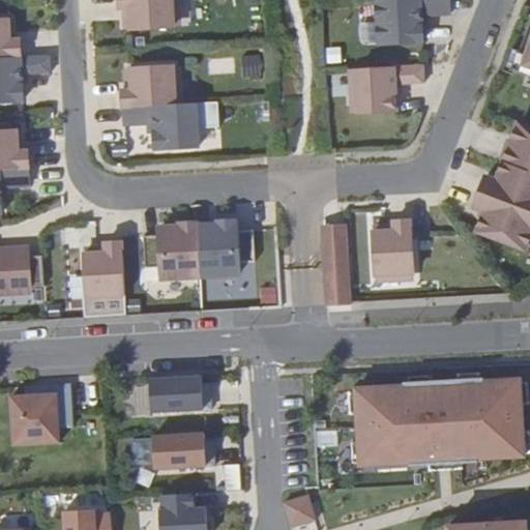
[(117,0),(119,32),(186,28),(185,0),(117,0)]
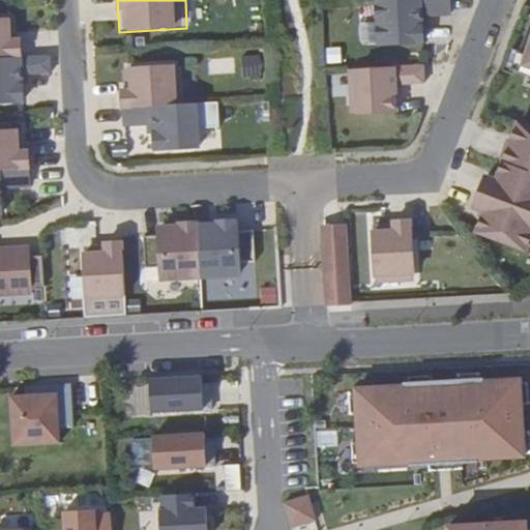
[(450,15),(448,0),(408,0),(374,2),(376,46),(423,42),(422,17),(450,15)]
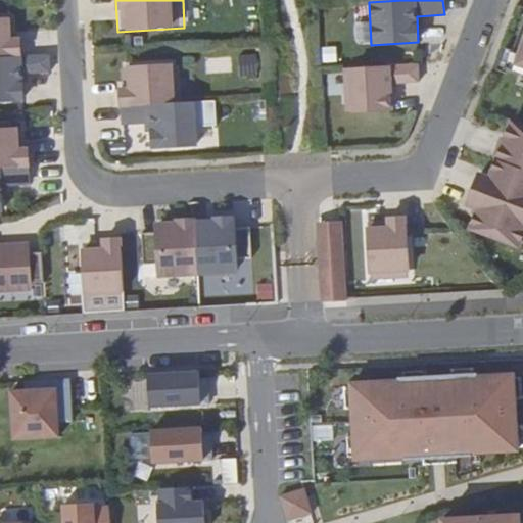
[(522,10),(502,68),(522,77),(522,10)]
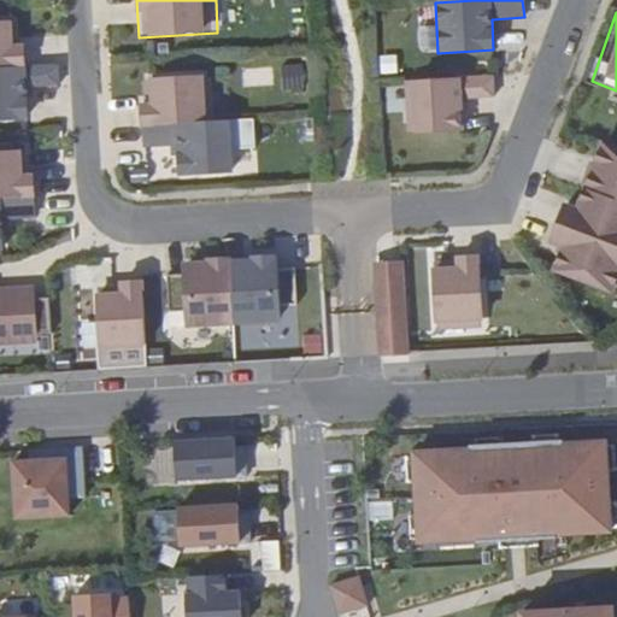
[(21,24),(0,25),(0,69),(24,69),(21,24)]
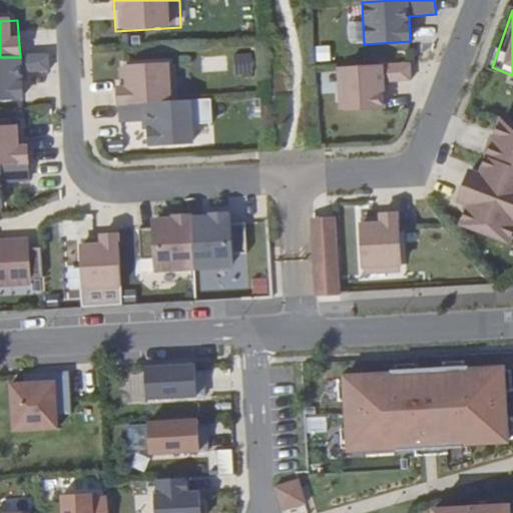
[(234,54),(235,74),(251,74),(250,54),(234,54)]
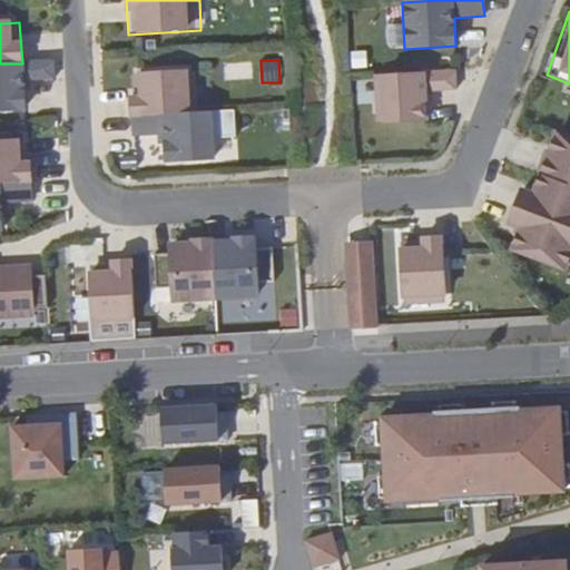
[(22,64),(0,64),(0,110),(25,109),(22,82),(52,80),(50,61),(22,64)]
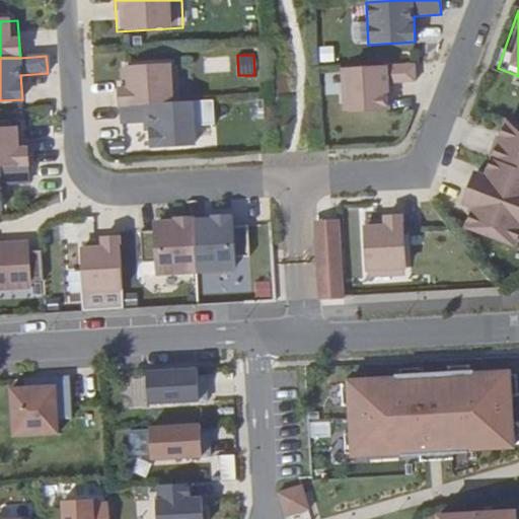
[(205,71),(228,70),(228,60),(204,60),(205,71)]
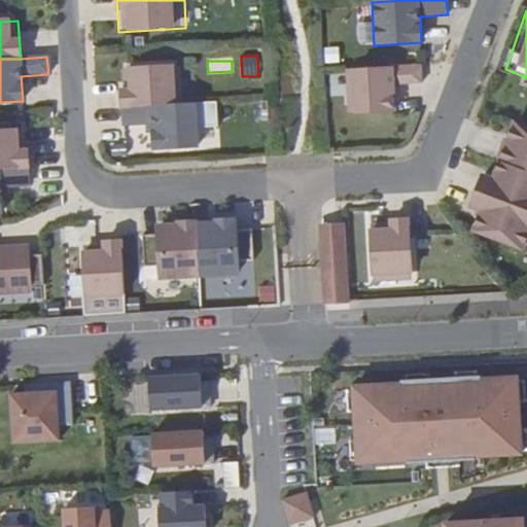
[(182,67),(118,71),(120,108),(184,105),(182,67)]
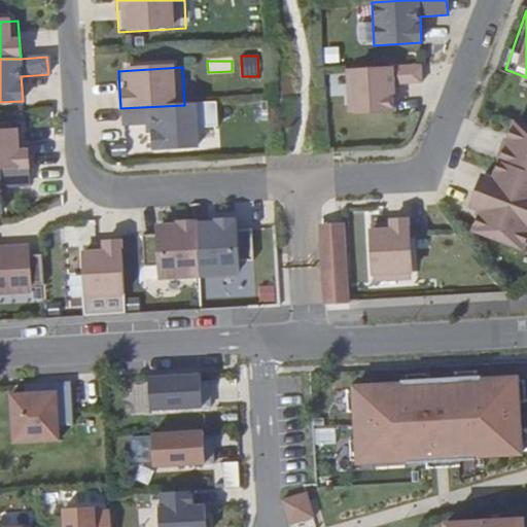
[(412,67),(345,71),(347,113),(392,110),(391,85),(414,83),(412,67)]
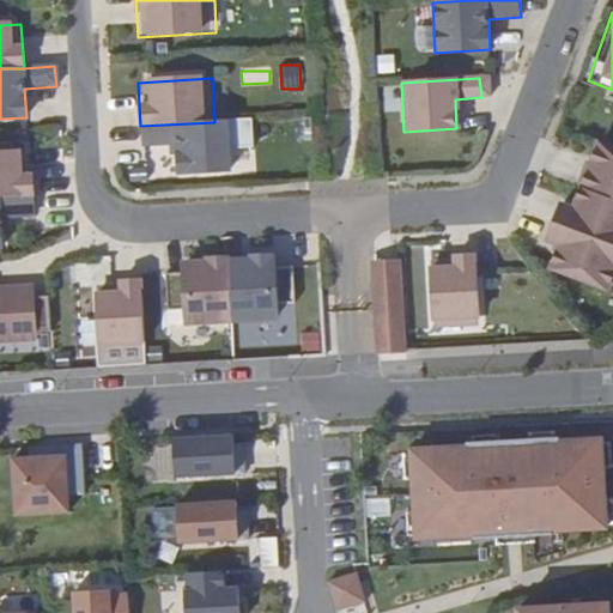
[(214,122),(140,126),(140,147),(176,145),(177,174),(230,170),(229,121),(214,122)]
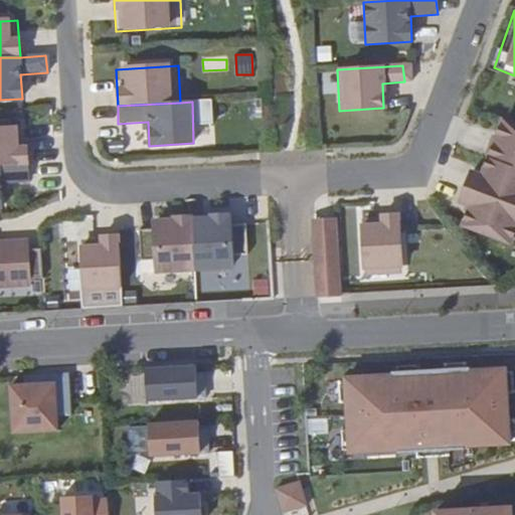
[(514,122),(502,118),(488,158),(514,168),(514,122)]
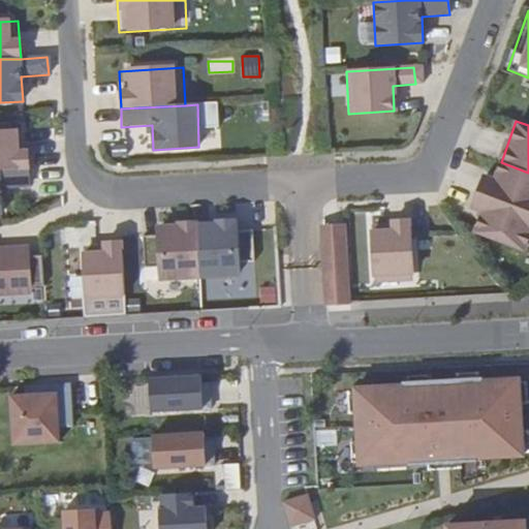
[(26,131),(0,132),(0,170),(27,169),(26,131)]
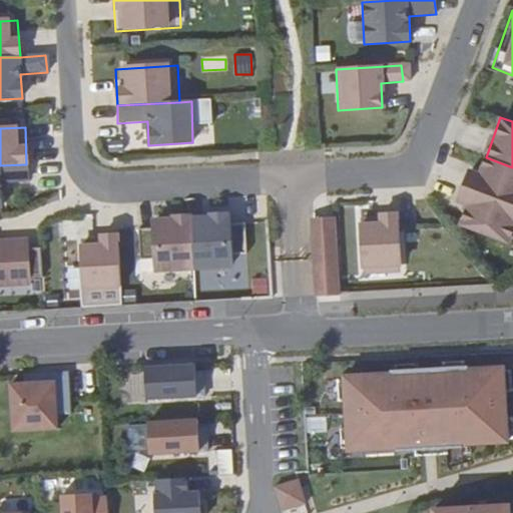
[(512,167),(486,157),(479,173),(467,169),(461,185),(512,204),(512,167)]
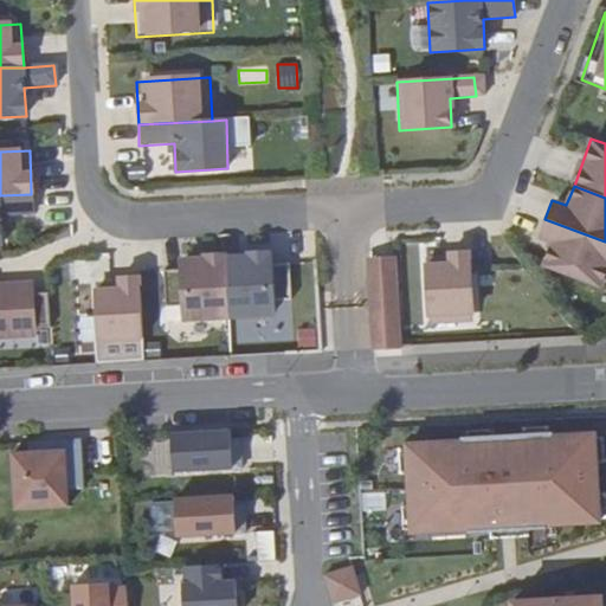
[(0,195),(0,247),(2,247),(1,217),(32,214),(31,194),(0,195)]
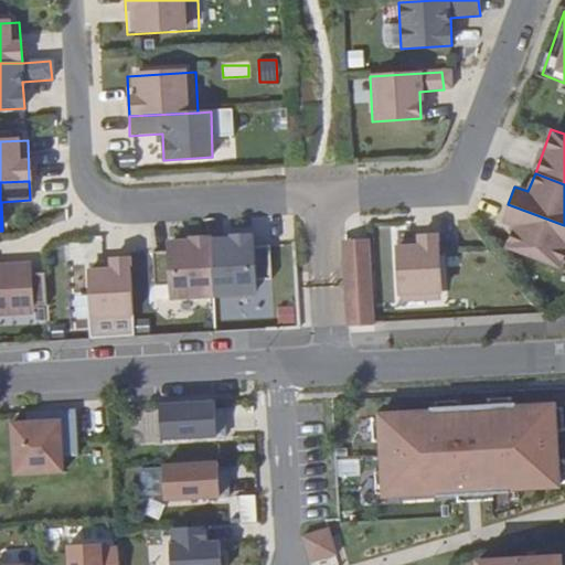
[(564,225),(508,204),(500,223),(515,227),(507,248),(560,268),(564,254),(564,225)]
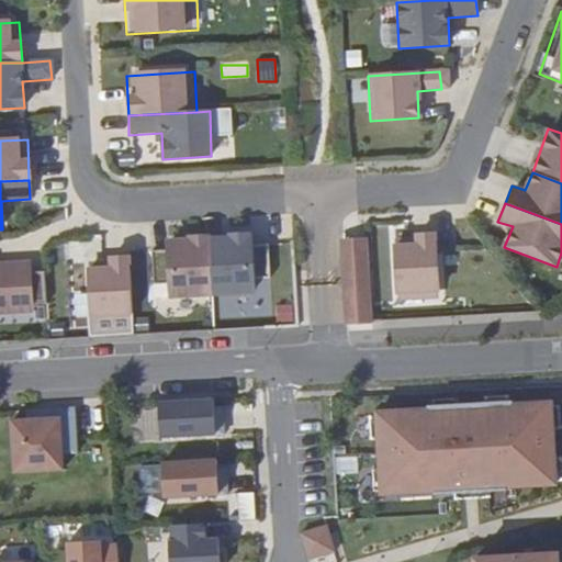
[(436,233),(395,236),(398,302),(439,300),(436,233)]
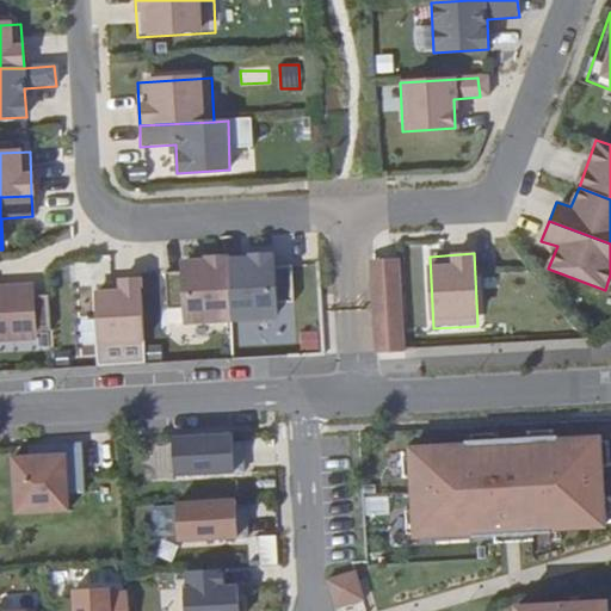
[(272,258),(226,259),(230,322),(275,321),(275,312),(292,312),(290,272),(272,272),(272,258)]
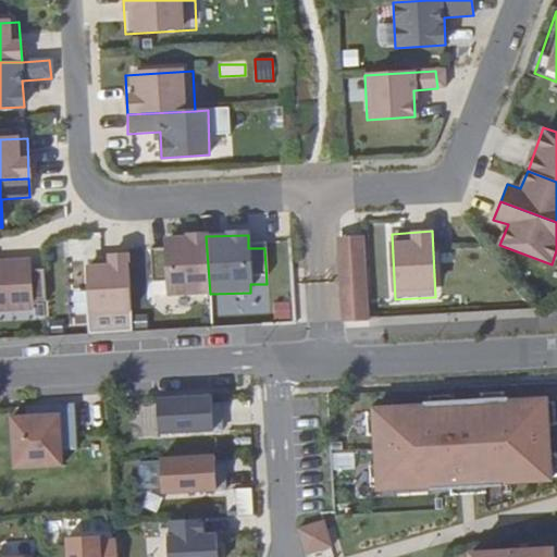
[(361,235),(338,237),(344,321),(366,320),(361,235)]
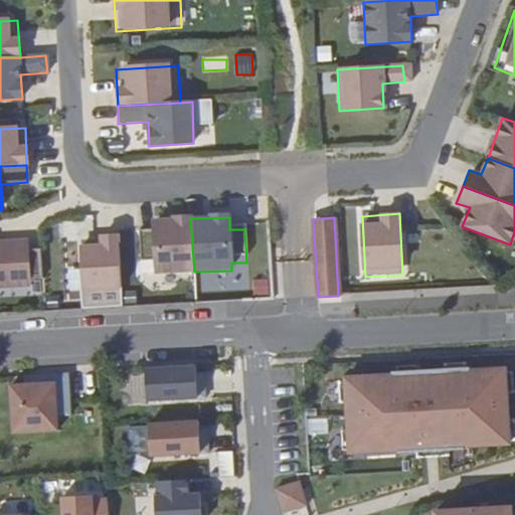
[(194,272),(190,218),(153,220),(153,232),(138,233),(140,268),(157,268),(157,273),(194,272)]
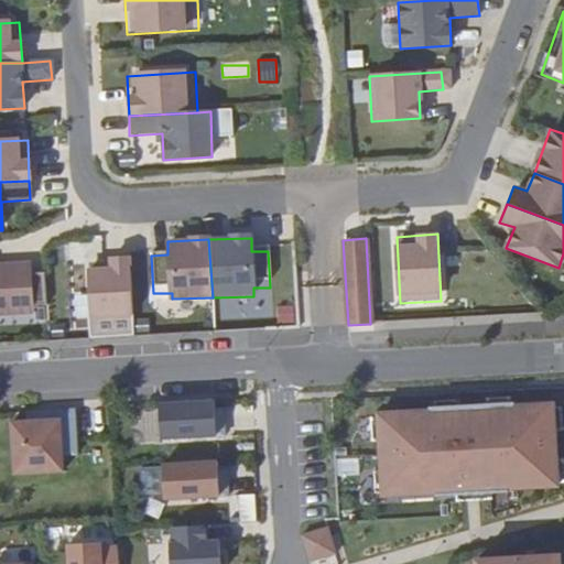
[(129,261),(88,263),(90,329),(133,326),(129,261)]
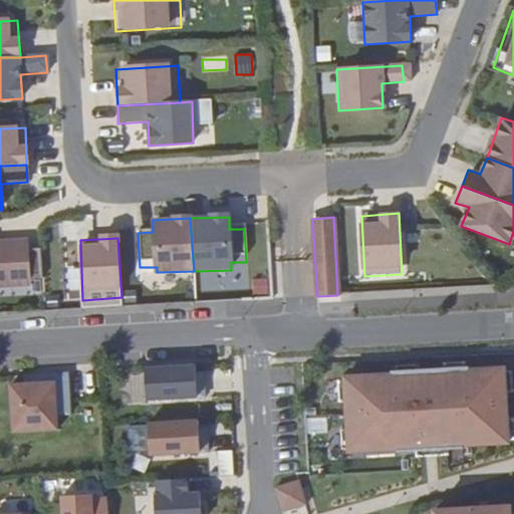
[(24,251),(25,244),(0,244),(0,282),(43,280),(41,250),(24,251)]
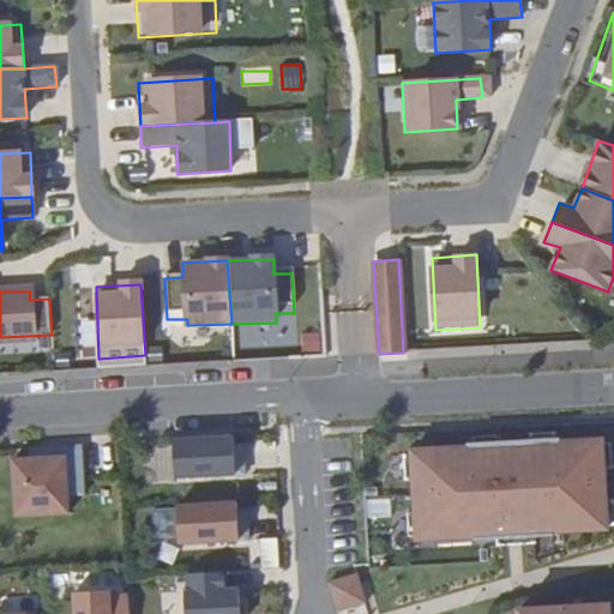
[(170,441),(173,480),(233,476),(230,438),(170,441)]
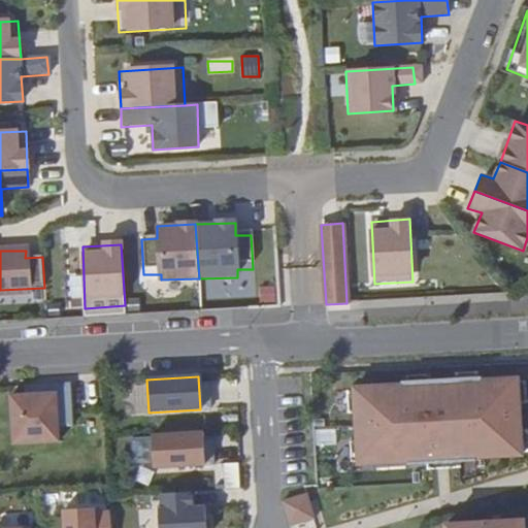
[(513,376),(348,387),(353,464),(518,454),(513,376)]
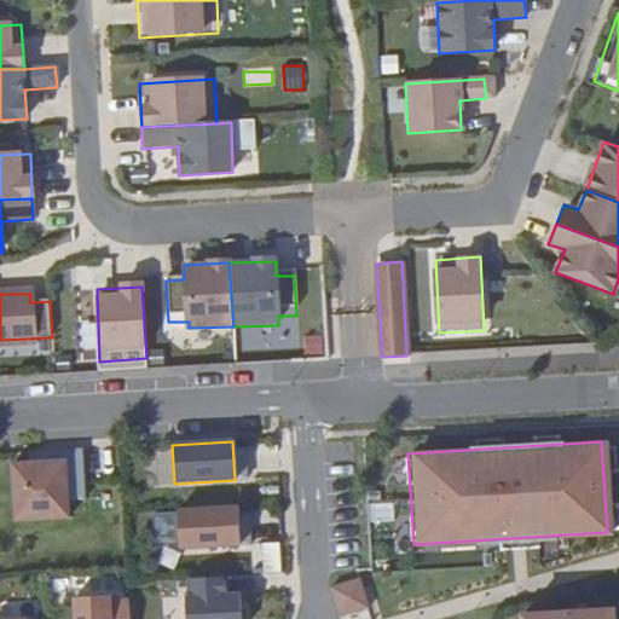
[(10,464),(13,521),(68,519),(64,462),(10,464)]
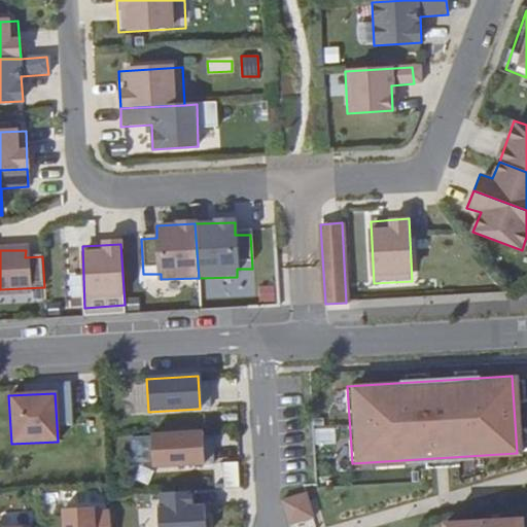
[(150,435),(152,468),(203,465),(202,432),(150,435)]
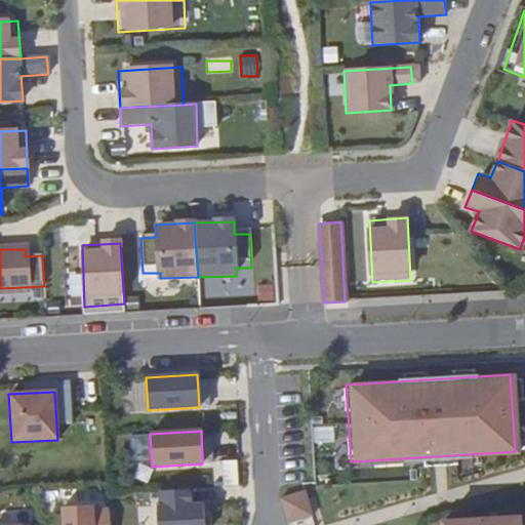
[(288,522),(314,515),(306,488),(280,495),(288,522)]
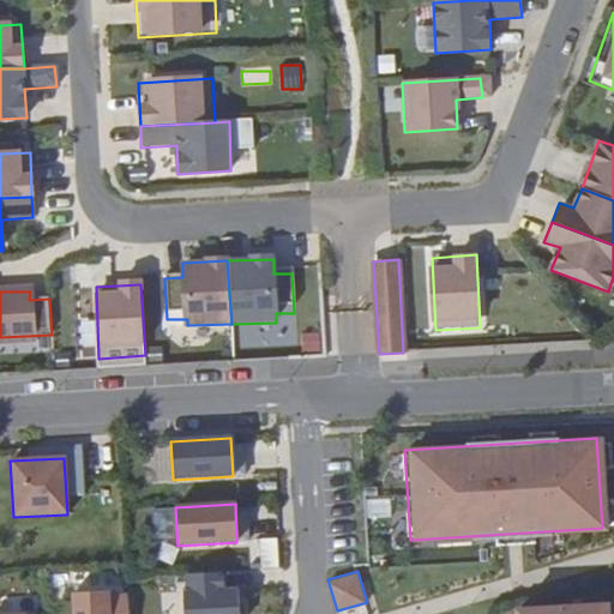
[(182,593),(184,613),(240,613),(240,590),(228,590),(227,572),(185,575),(186,593),(182,593)]
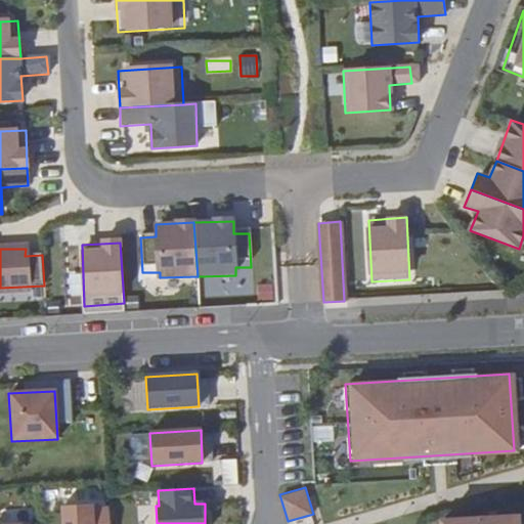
[(92,503),(61,505),(61,523),(107,523),(107,508),(92,508),(92,503)]
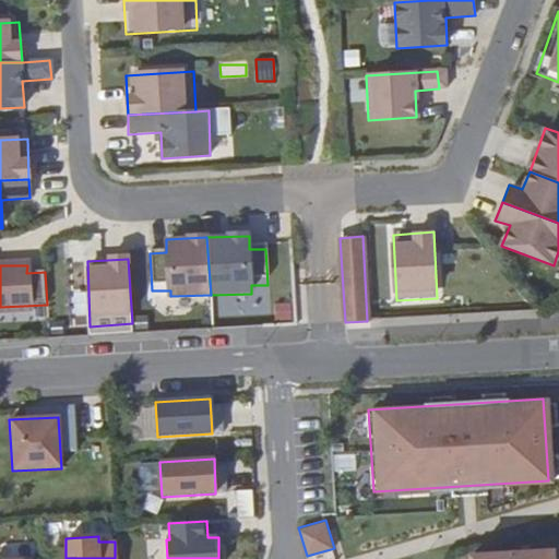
[(471,558),(552,558),(552,548),(471,554),(471,558)]
